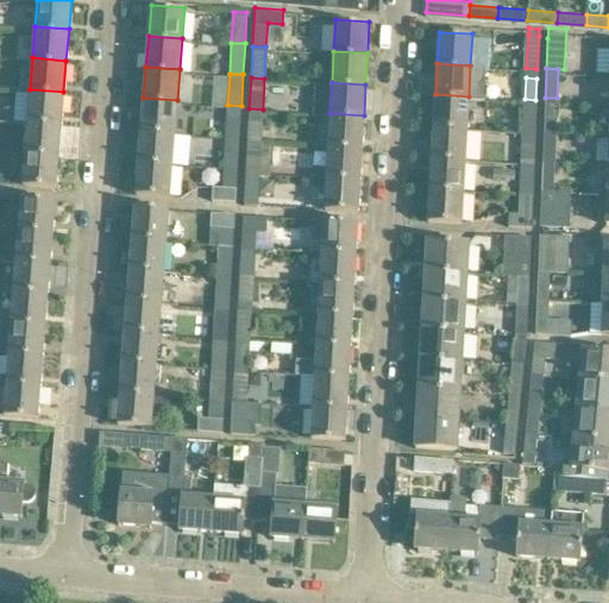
[(327,87),(305,86),(305,104),(327,105),(327,87)]
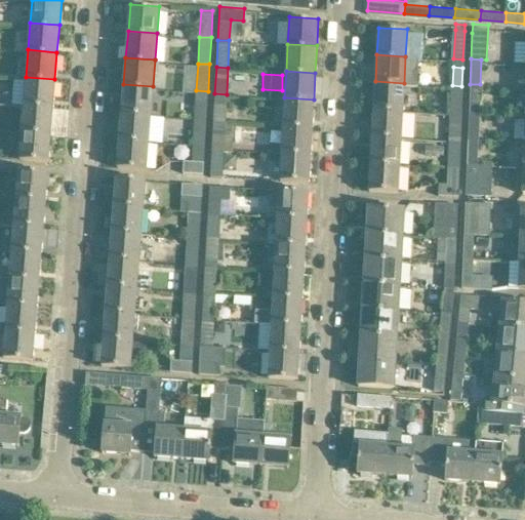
[(52,106),(54,79),(26,77),(24,104),(52,106)]
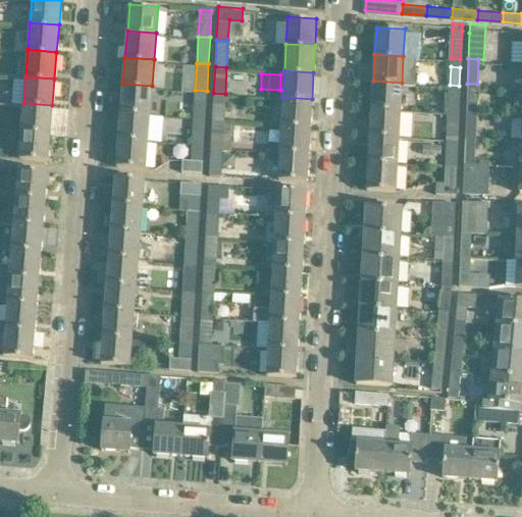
[(400,109),(402,83),(373,81),(371,107),(400,109)]
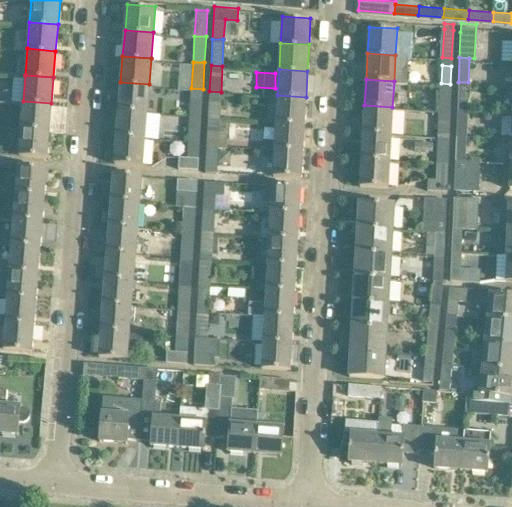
[(147,111),(149,84),(120,82),(118,108),(147,111)]
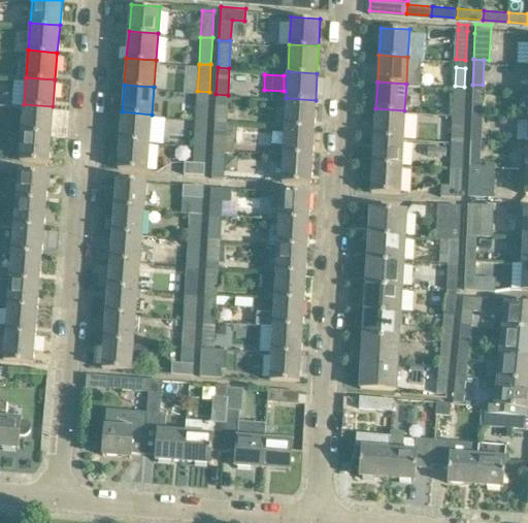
[(482,110),(483,85),(472,85),(471,110),(482,110)]
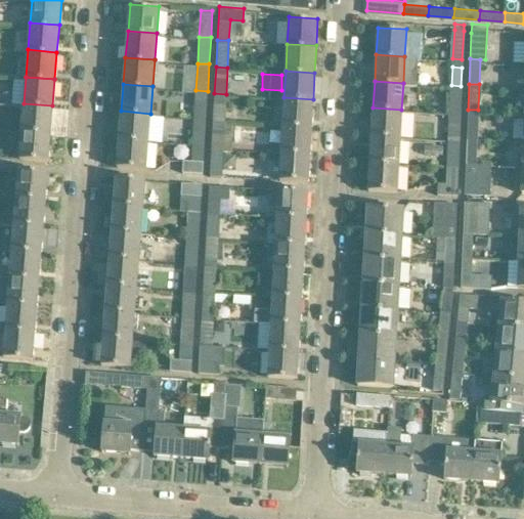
[(206,118),(208,91),(195,90),(194,117),(206,118)]
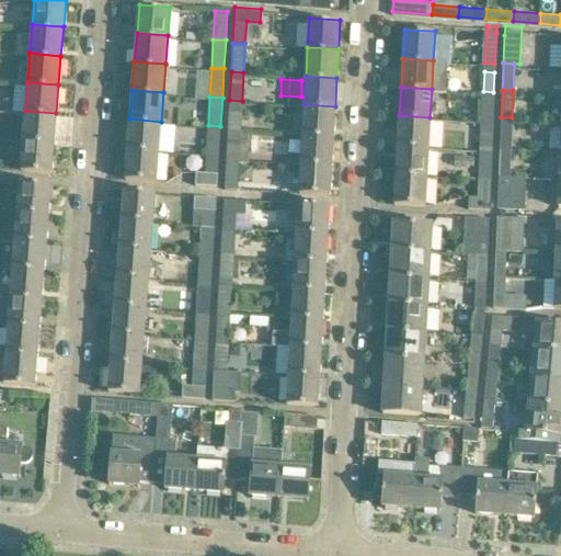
[(240,129),(242,101),(229,100),(228,128),(240,129)]
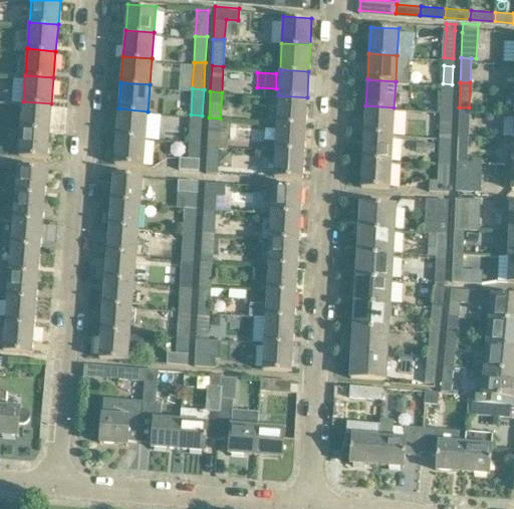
[(443,92),(442,110),(451,110),(452,92),(443,92)]
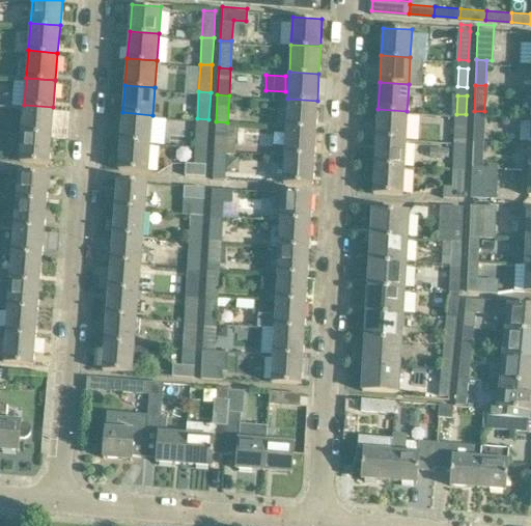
[(315,128),(317,101),(287,99),(286,126),(315,128)]
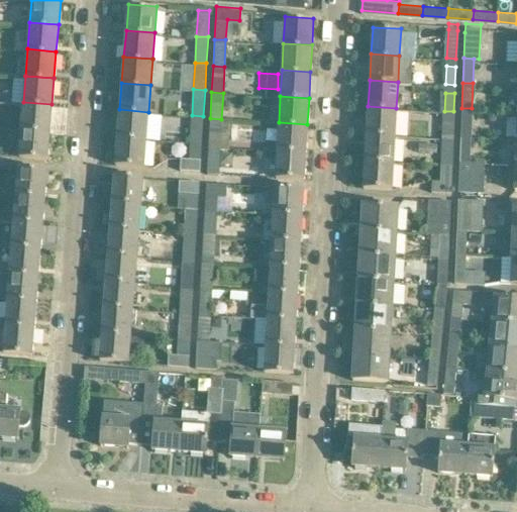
[(49,130),(52,104),(23,102),(21,128),(49,130)]
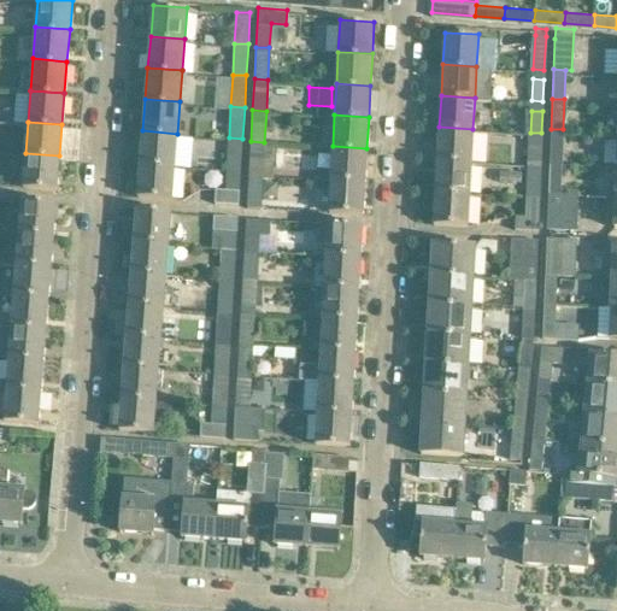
[(471,160),(472,129),(439,127),(438,158),(471,160)]
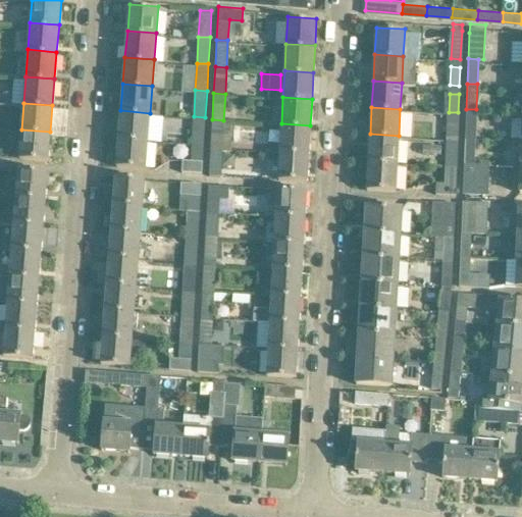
[(475,135),(476,109),(466,109),(465,135),(475,135)]
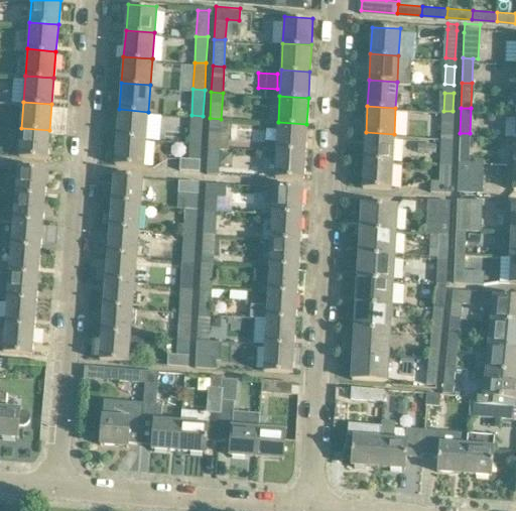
[(146,138),(148,112),(119,109),(117,136),(146,138)]
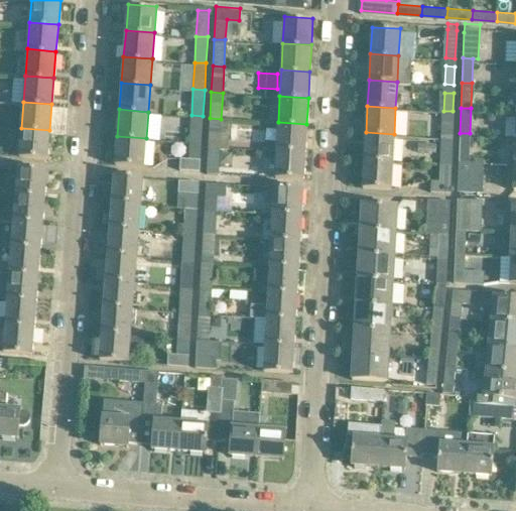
[(201,142),(203,116),(191,115),(189,141),(201,142)]
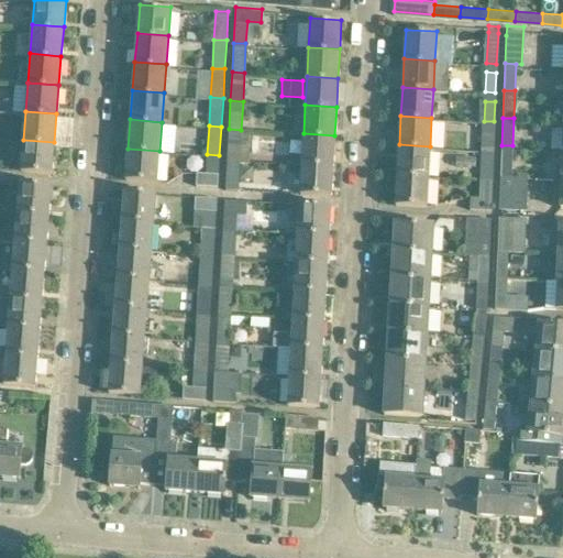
[(240,159),(241,130),(229,129),(227,159),(240,159)]
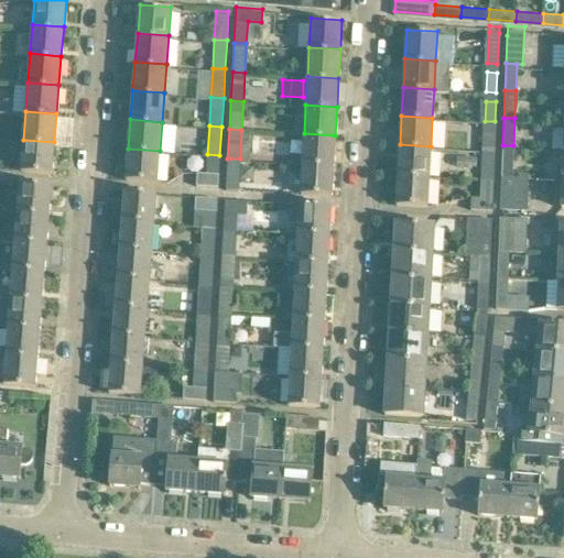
[(484,130),(484,150),(494,150),(494,130),(484,130)]
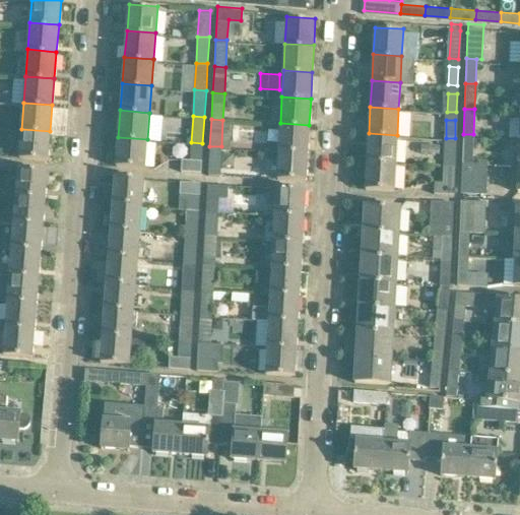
[(308,151),(309,125),(280,123),(278,149),(308,151)]
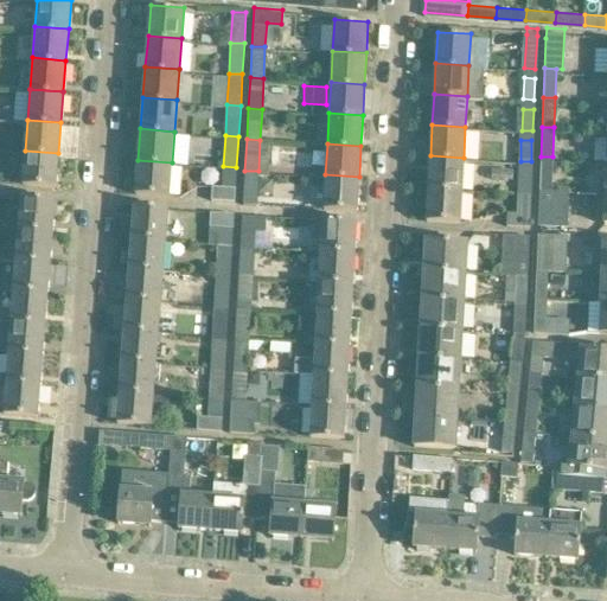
[(56,184),(58,153),(25,151),(23,181),(56,184)]
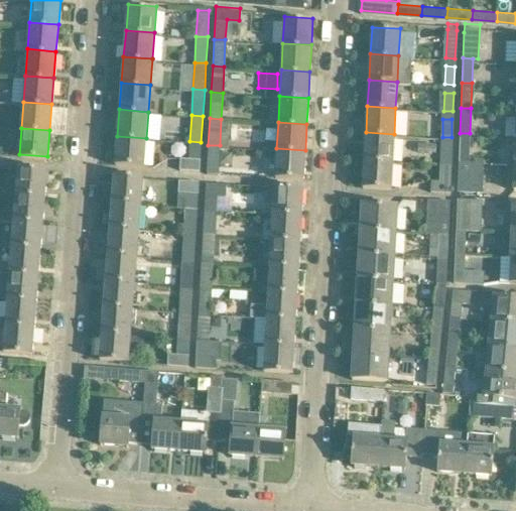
[(392,160),(394,134),(366,132),(364,159),(392,160)]
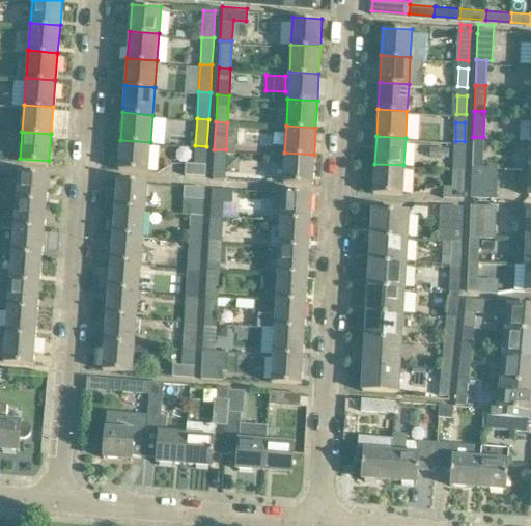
[(482,163),(483,137),(473,137),(472,163),(482,163)]
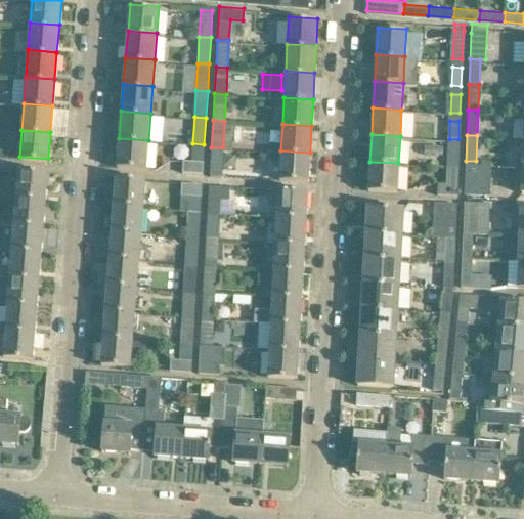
[(145,167),(147,146),(148,140),(119,138),(117,165),(145,167)]
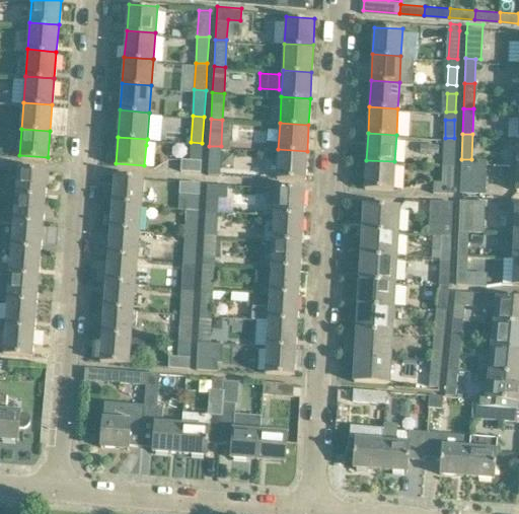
[(452,165),(453,138),(444,138),(443,164),(452,165)]
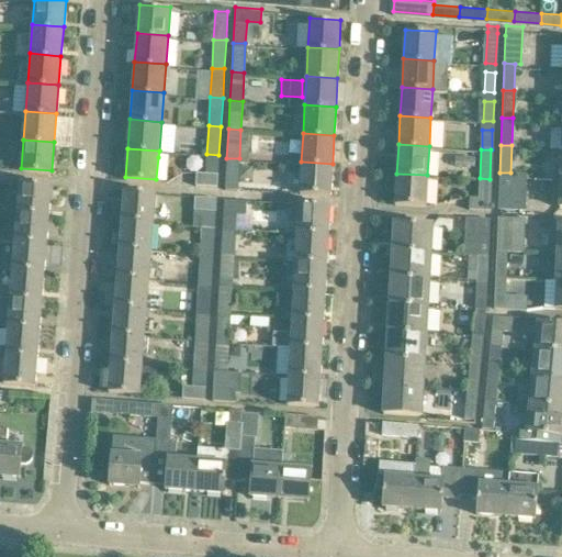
[(217,184),(218,155),(206,154),(205,170),(197,170),(195,182),(217,184)]
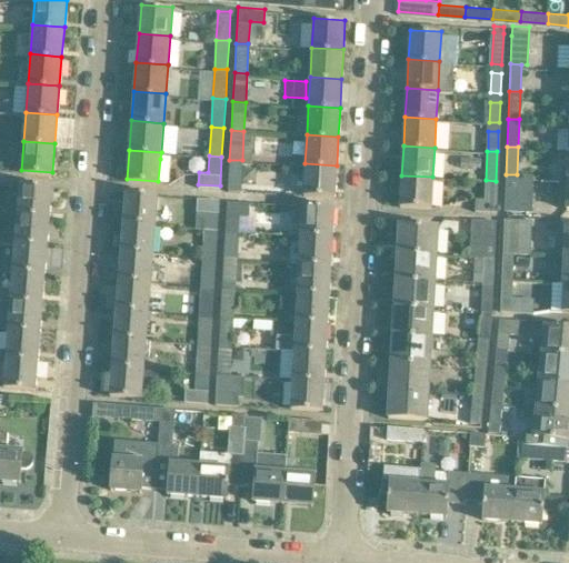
[(240,189),(242,160),(229,160),(228,189),(240,189)]
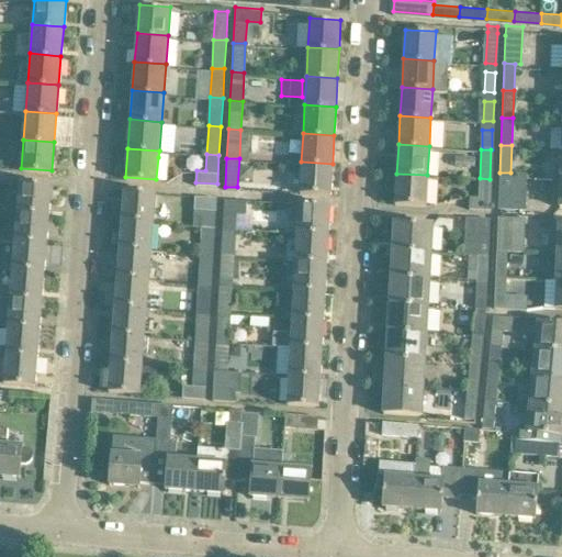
[(330,192),(333,164),(301,162),(300,191),(330,192)]
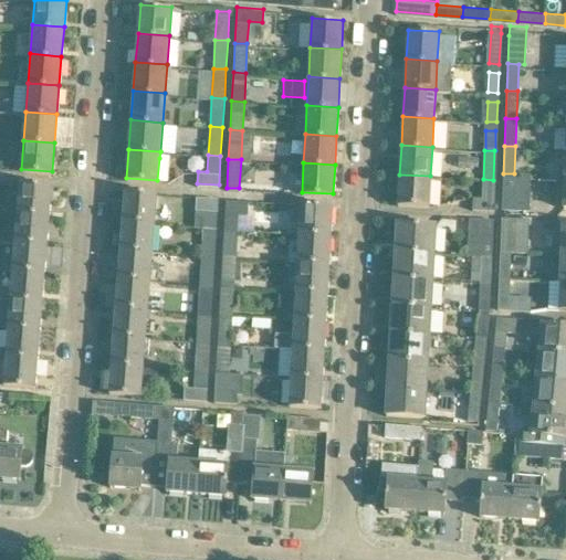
[(532,175),(514,173),(503,173),(502,205),(531,207),(532,175)]
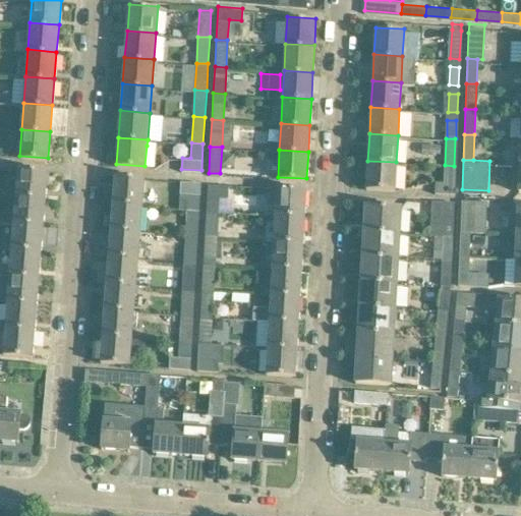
[(395,188),(396,162),(367,161),(366,187),(395,188)]
